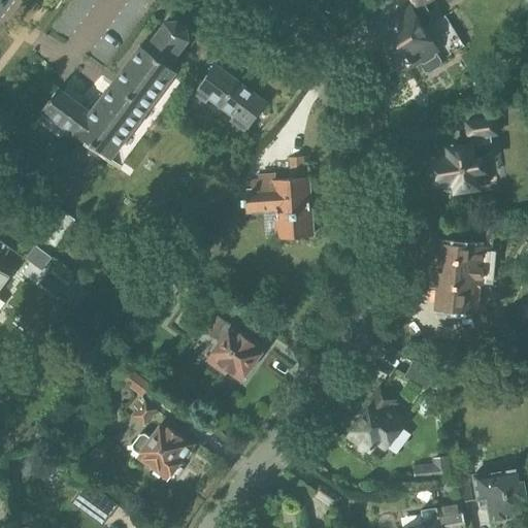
[(419,61),(421,64),(425,65),(436,58),(437,54),(422,29),(431,24),(432,18),(427,8),(414,17),(410,10),(377,31),(403,71),(419,61)]
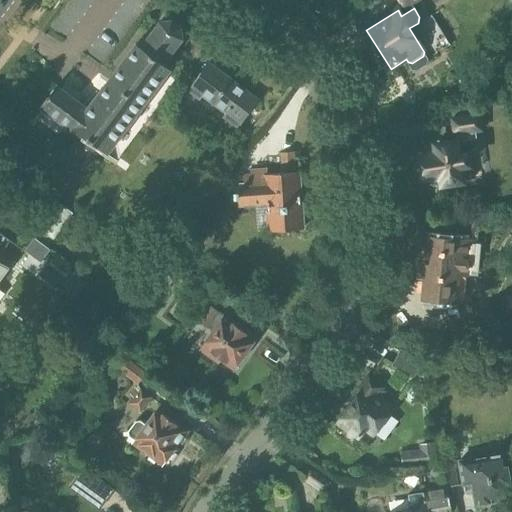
[(73,132),(77,130),(85,137),(69,158),(83,168),(98,147),(108,154),(171,69),(165,64),(183,39),(182,28),(172,21),(160,23),(143,47),(138,43),(88,109),(57,86),(40,108),(73,132)]
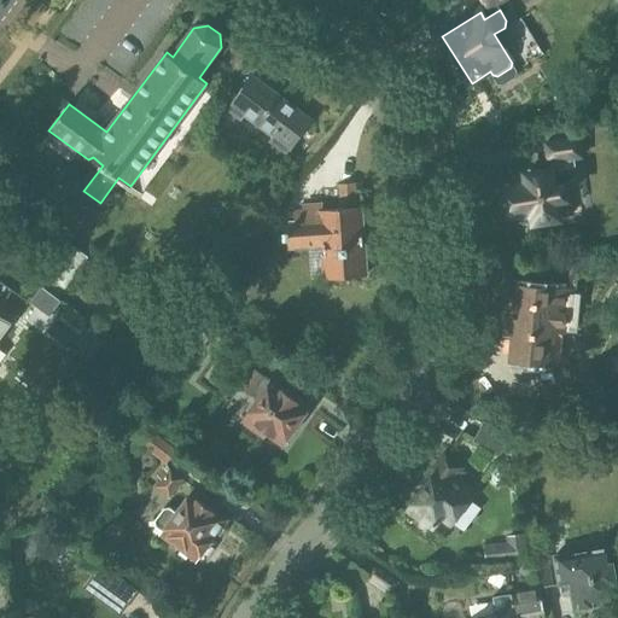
[(231,64),(220,79),(239,93),(250,79),(231,64)]
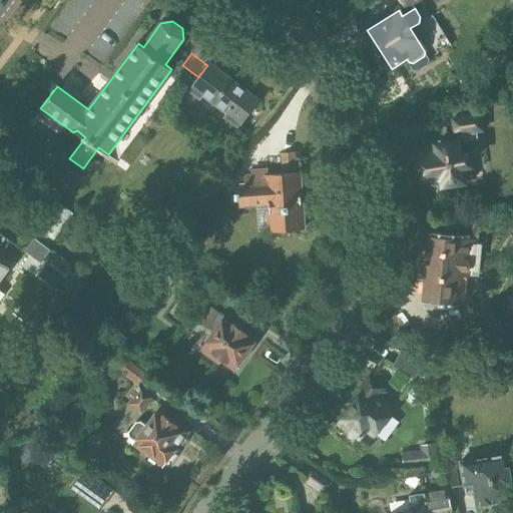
[(198,77),(188,91),(201,100),(203,96),(226,113),(223,117),(239,128),(260,101),(208,64),(207,65),(198,77)]
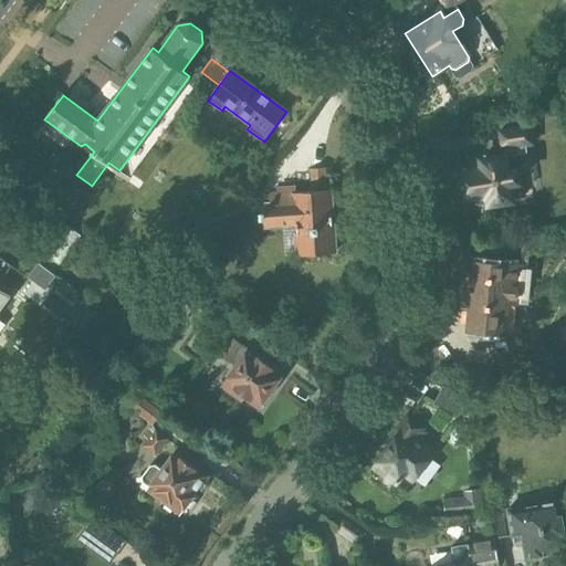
[(522,200),(515,157),(527,155),(526,145),(533,144),(530,127),(500,133),(504,157),(474,164),(475,170),(461,173),(465,199),(479,197),(481,207),(522,200)]
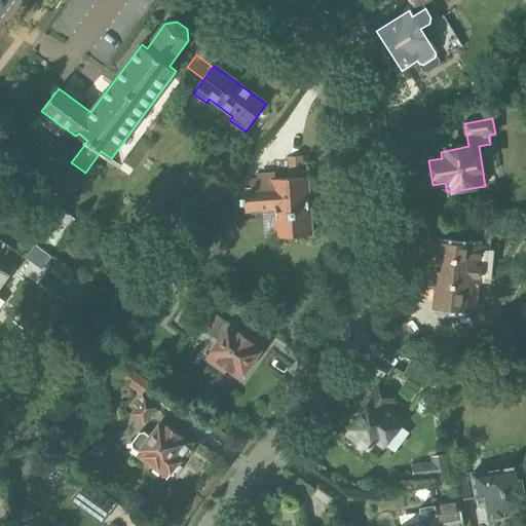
[(275,179),(275,175),(265,176),(266,180),(259,180),(259,183),(252,183),(253,195),(235,196),(237,211),(251,209),(252,214),(276,212),(278,239),(311,237),(306,177),(304,177),(303,157),(290,157),(290,178),(275,179)]
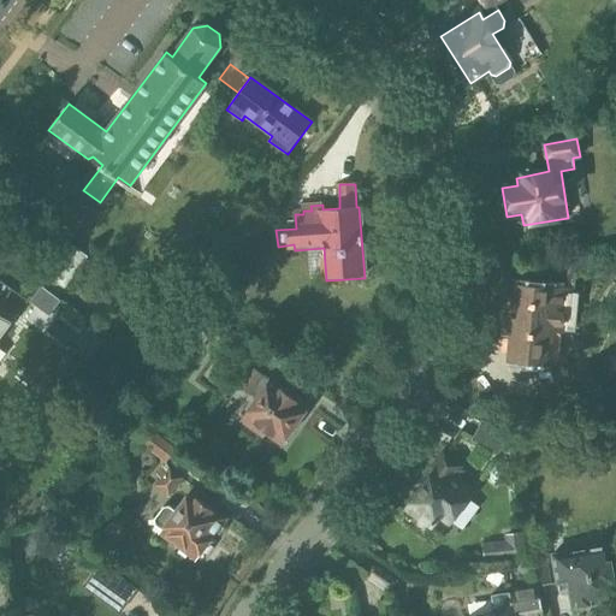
[(53,258),(76,273),(88,258),(66,241),(53,258)]
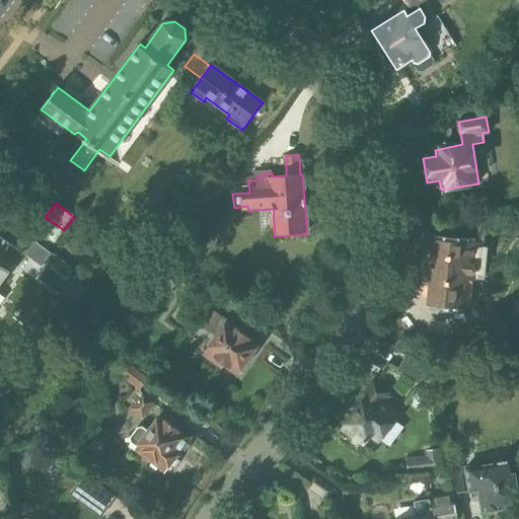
[(479,214),(477,245),(424,241),(422,262),(433,263),(430,303),(462,305),(465,278),(475,279),(477,263),(484,264),(486,231),(497,232),(499,216),(479,214)]
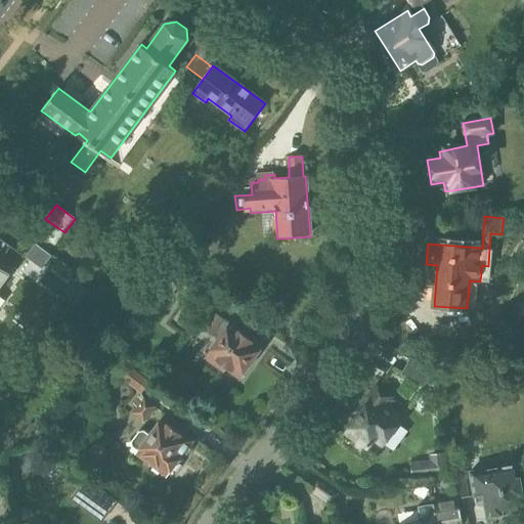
[(54,246),(64,232),(45,219),(36,231),(54,246)]
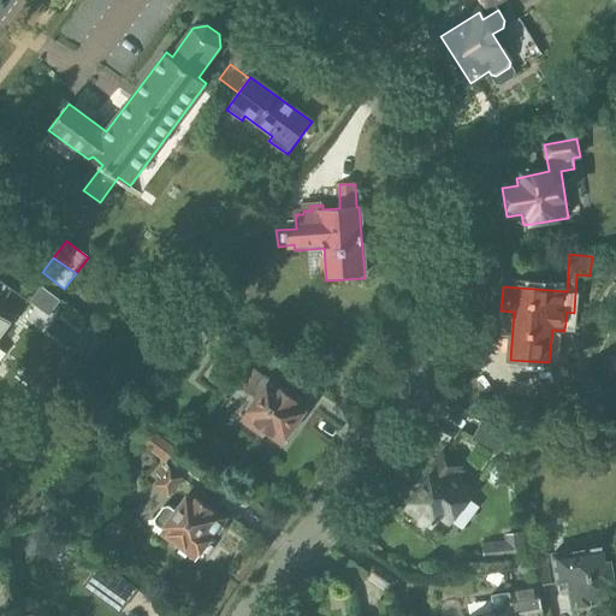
[(41,288),(30,302),(49,315),(60,301),(41,288)]
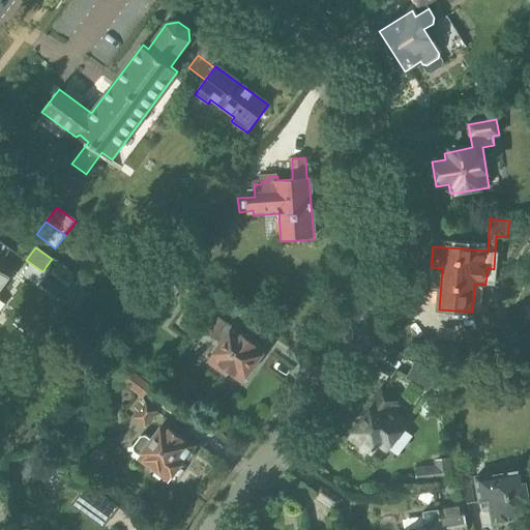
[(0,291),(9,278),(0,272),(0,291)]
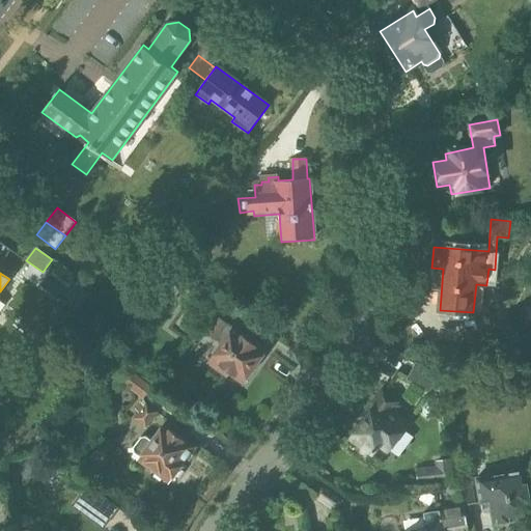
[(204,335),(222,346),(210,365),(228,378),(230,374),(242,382),(263,351),(215,318),(204,335)]
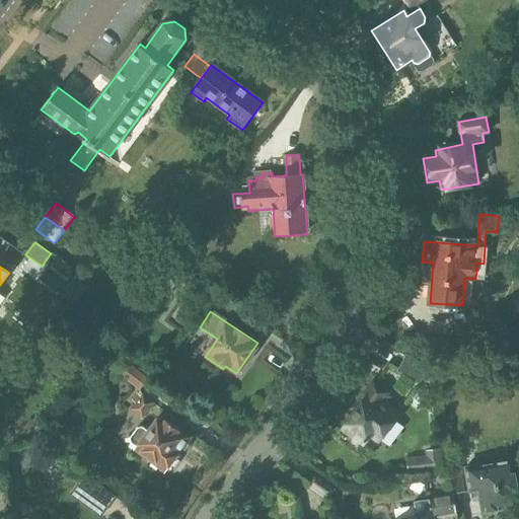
[(429,365),(406,353),(398,369),(421,381),(429,365)]
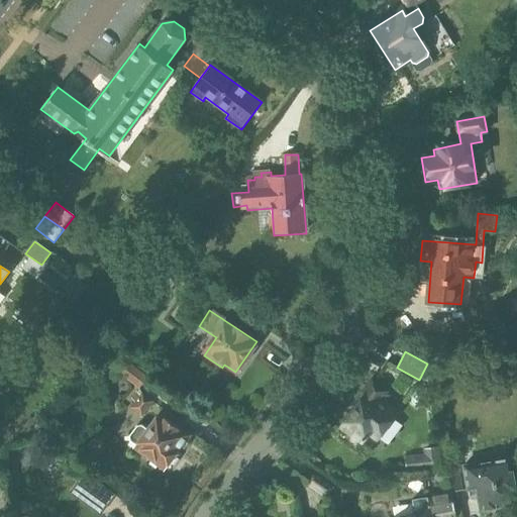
[(139,389),(148,377),(128,362),(118,374),(139,389)]
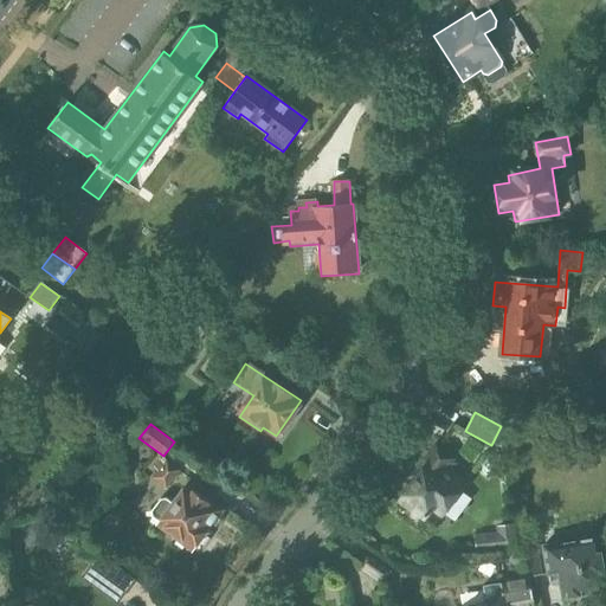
[(427,463),(400,501),(413,510),(412,516),(417,520),(421,517),(425,519),(433,508),(443,516),(462,490),(452,483),(456,477),(446,470),(455,458),(437,445),(425,461),(427,463)]
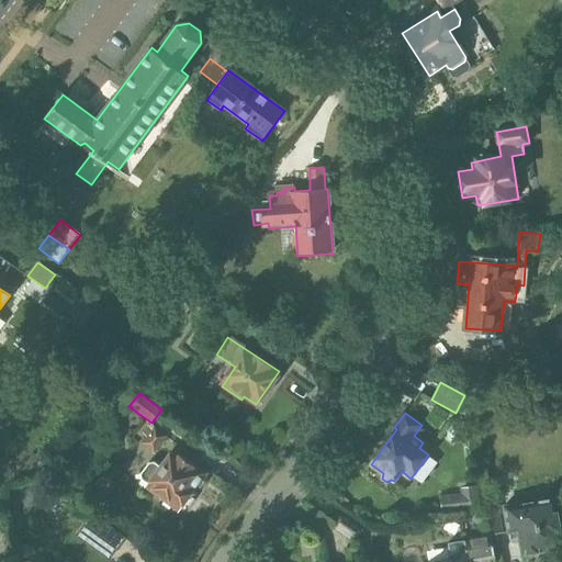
[(463,429),(459,425),(452,425),(448,430),(448,437),(453,441),(460,441),(464,436),(463,429)]
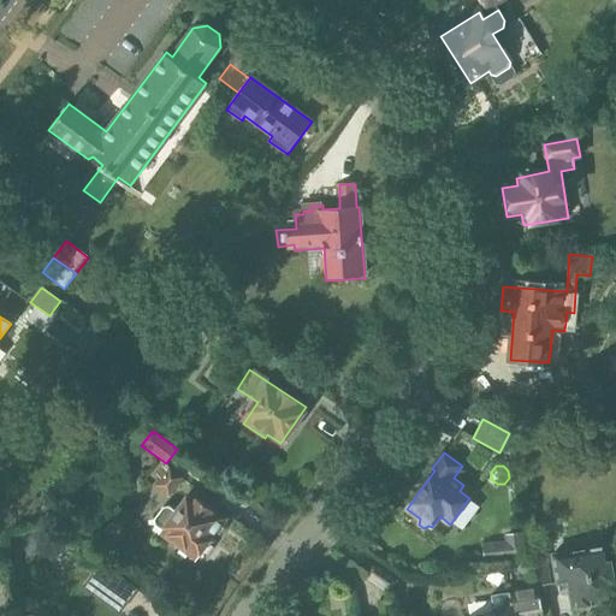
[(181,478),(169,469),(158,485),(170,495),(181,478)]
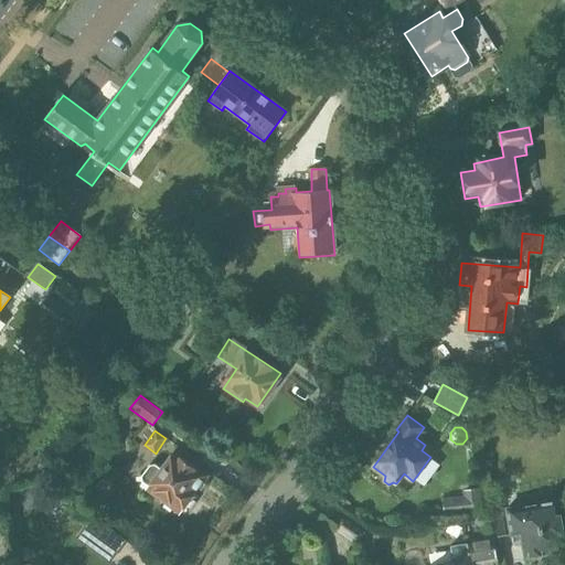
[(142,476),(142,482),(180,511),(206,476),(190,462),(193,457),(180,447),(163,469),(156,465),(150,465),(142,476)]
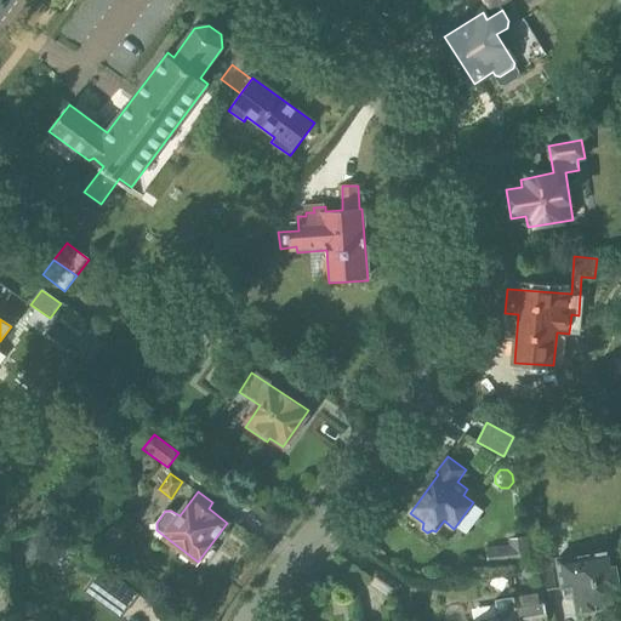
[(489,551),(490,564),(529,560),(527,539),(511,540),(512,548),(489,551)]
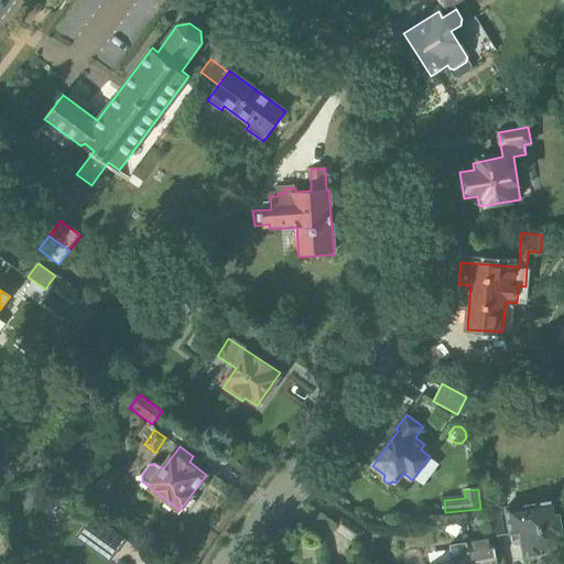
[(563,512),(562,513),(559,498),(506,507),(512,541),(522,540),(524,556),(530,555),(533,560),(540,559),(543,553),(563,549),(563,512)]
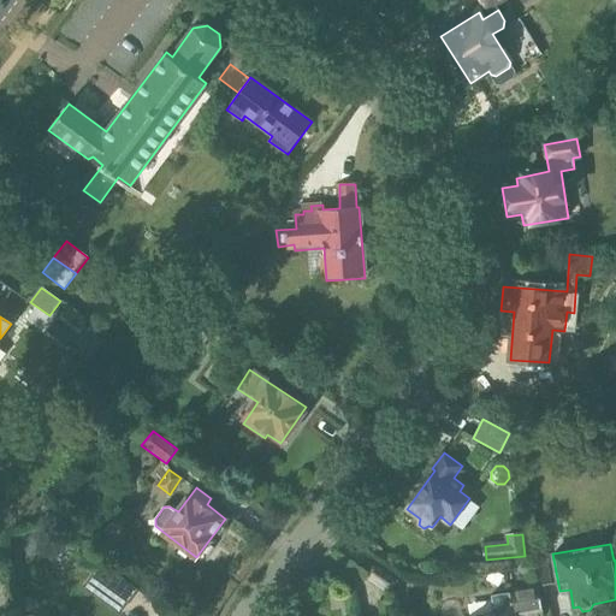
[(548,556),(534,558),(537,575),(535,575),(538,587),(539,587),(539,588),(555,585),(548,556)]
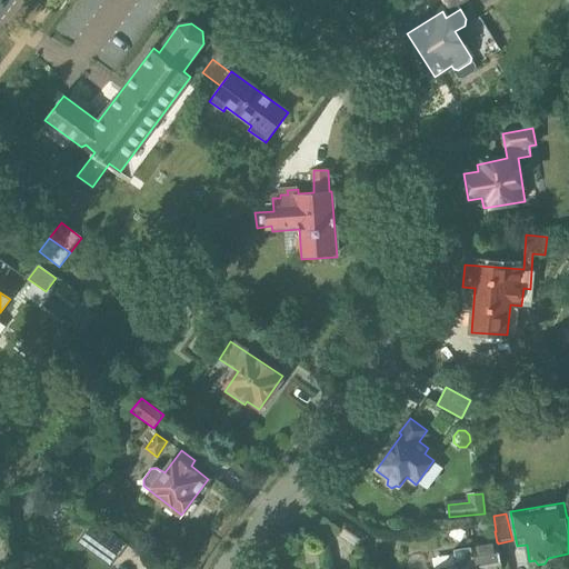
[(496,531),(493,516),(476,519),(479,535),(495,531),(496,531)]
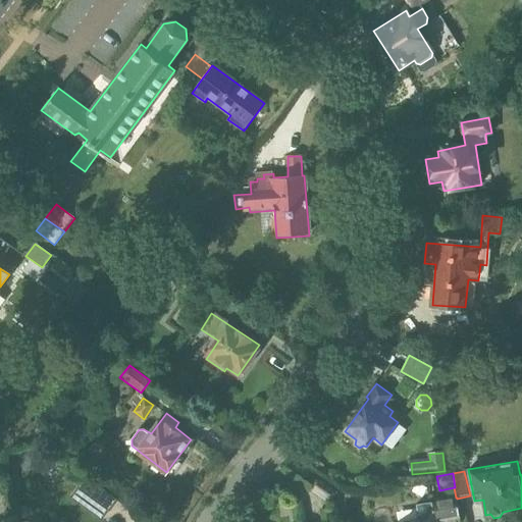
[(104,514),(114,500),(86,479),(75,493),(104,514)]
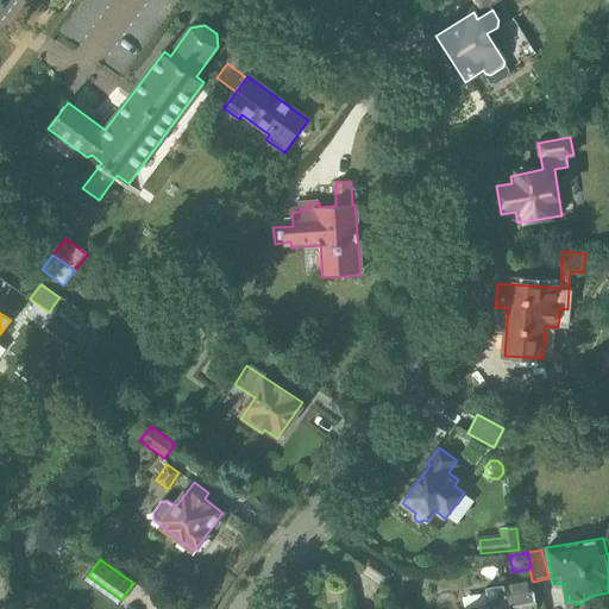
[(490,607),(477,608),(538,608),(533,582),(533,581),(532,581),(503,585),(487,589),(489,602),(490,607)]
